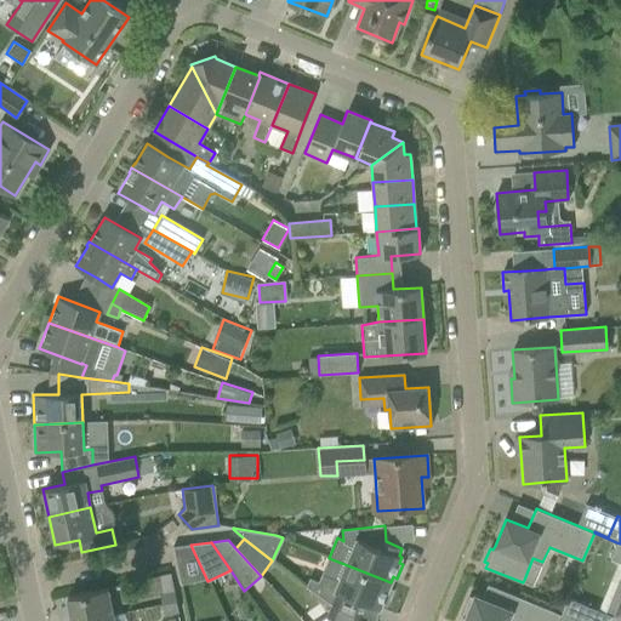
[(620,543),(616,542),(610,558),(620,563),(620,597),(615,611),(620,614),(620,543)]
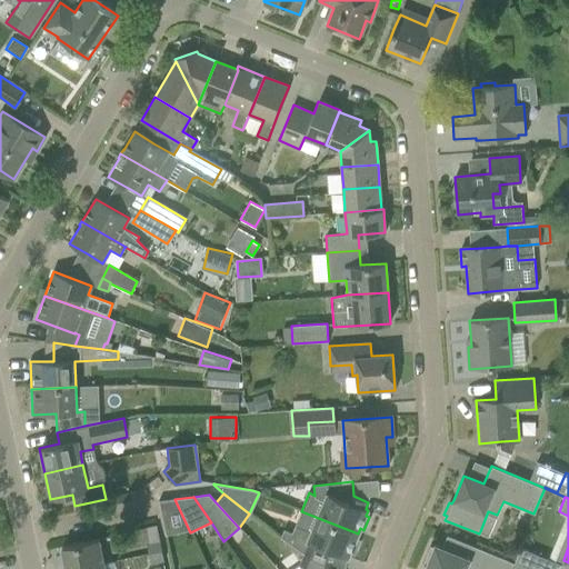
[(280,538),(303,555),(305,553),(305,555),(322,561),(327,549),(348,558),(350,552),(353,553),(359,541),(356,539),(358,533),(301,511),(291,533),(283,530),(280,538)]
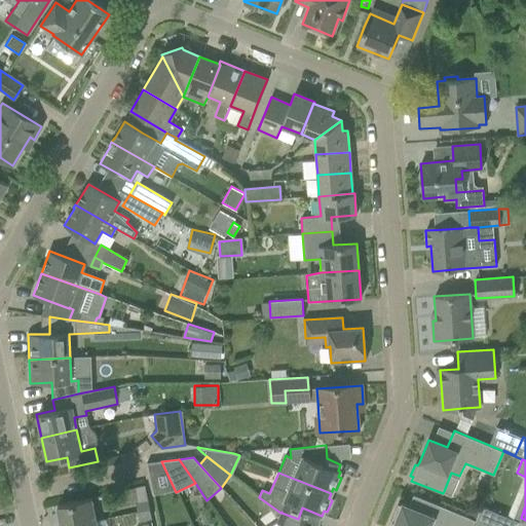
[(473,525),(475,520),(413,494),(408,506),(402,503),(402,504),(398,502),(389,522),(393,524),(392,525),(473,525)]
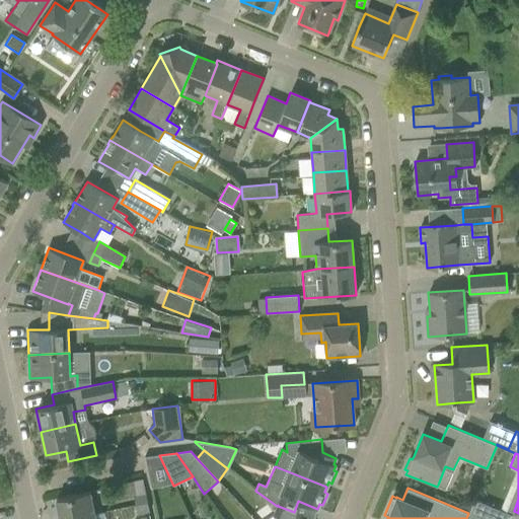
[(57,499),(60,518),(68,518),(94,514),(89,492),(57,499)]
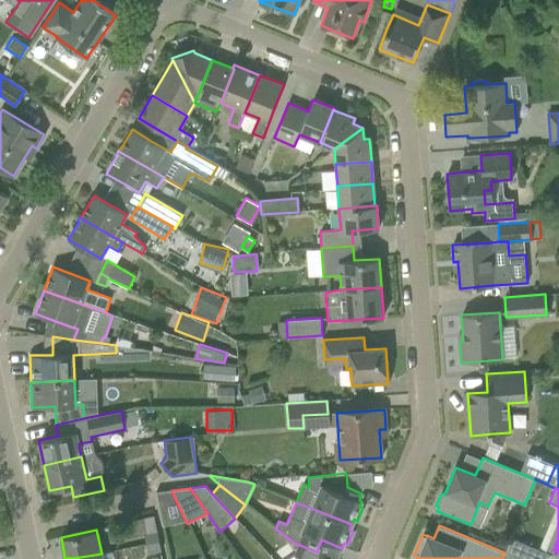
[(144,535),(146,545),(158,542),(157,533),(144,535)]
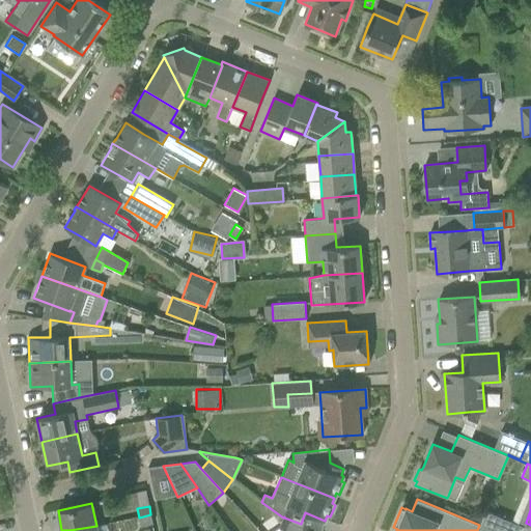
[(485,511),(479,525),(494,530),(524,530),(526,528),(485,511)]
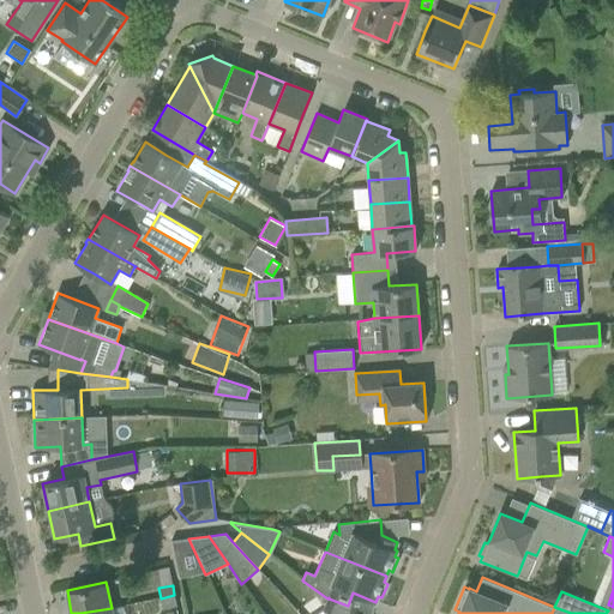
[(174,595),(161,599),(162,608),(176,605),(174,595)]
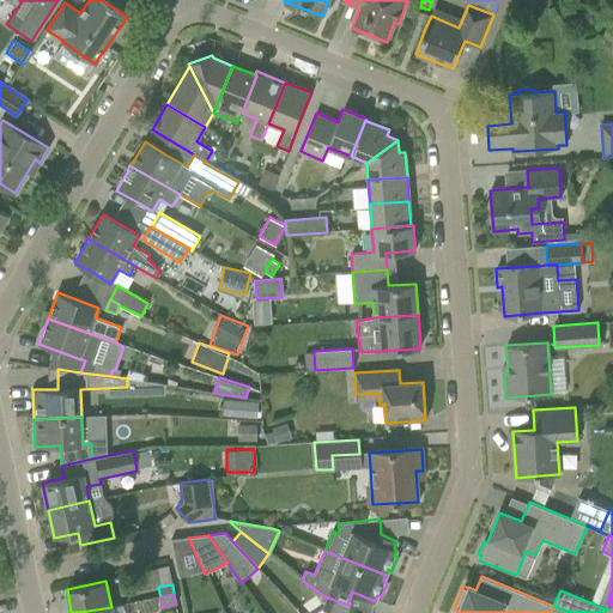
[(325,612),(344,612),(347,605),(328,598),(328,596),(327,598),(322,610),(325,612)]
